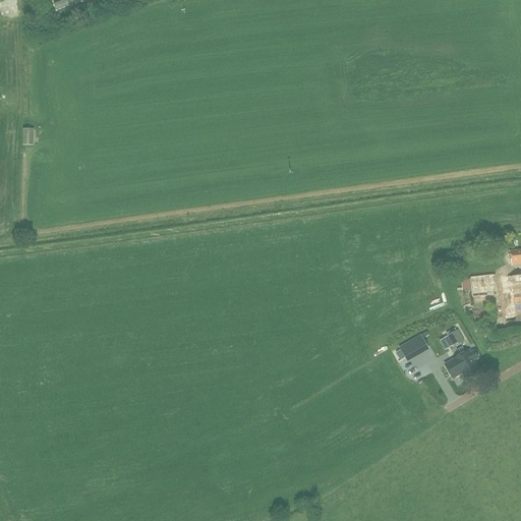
[(98,0),(42,0),(52,22),(100,4),(98,0)]
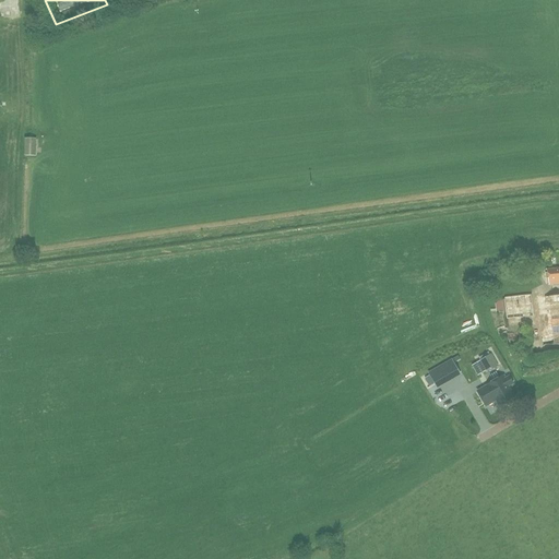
[(25,156),(36,156),(36,139),(25,139),(25,156)]
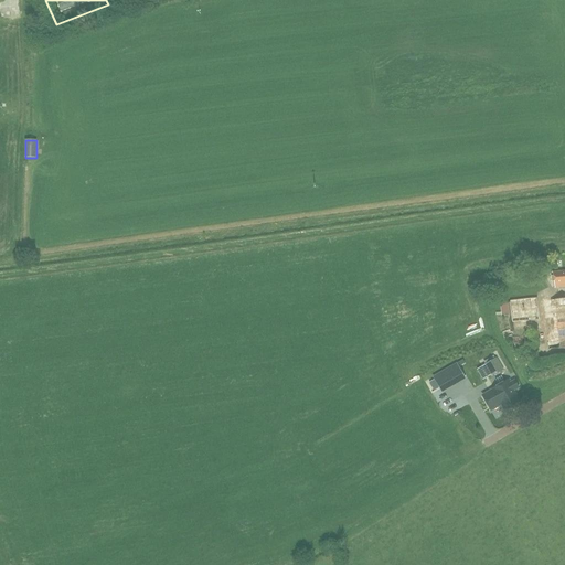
[(564,272),(554,273),(555,288),(564,287),(564,272)]
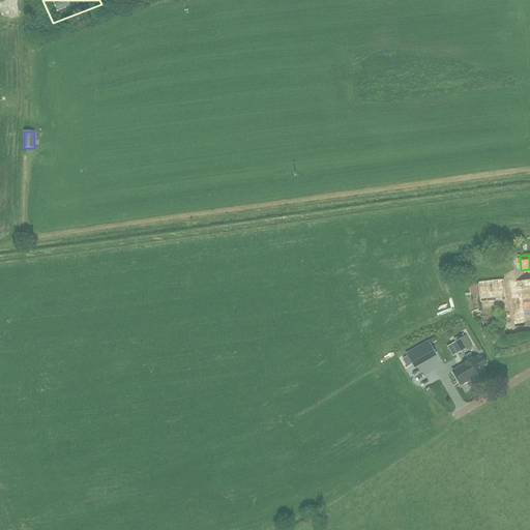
[(480,303),(481,308),(481,312),(496,310),(495,301),(506,300),(503,278),(478,282),(480,303)]
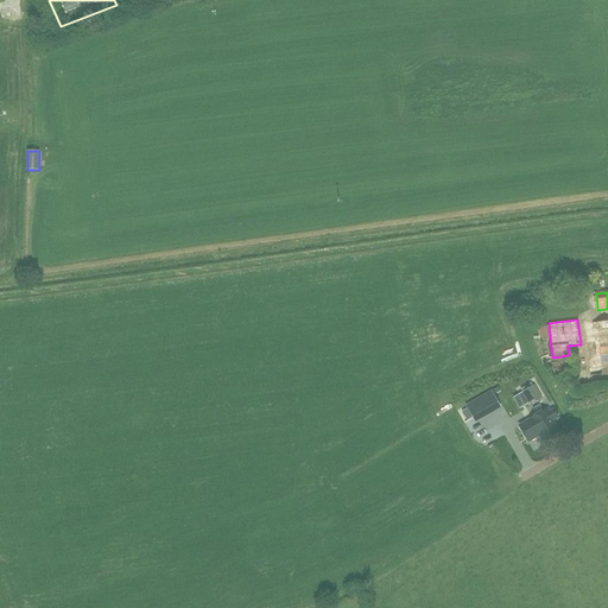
[(590,377),(607,374),(607,321),(586,324),(590,377)]
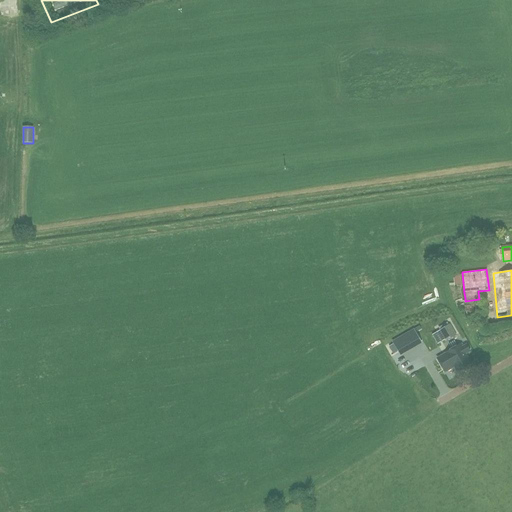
[(445,341),(456,335),(450,325),(439,331),(445,341)]
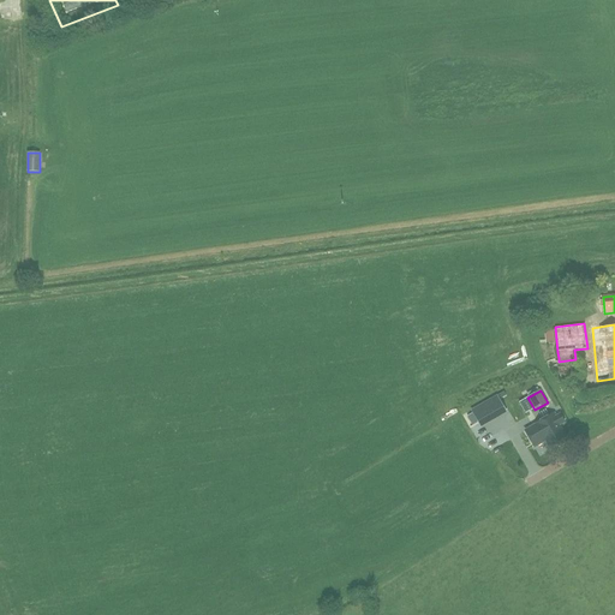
[(537,424),(525,431),(535,447),(547,441),(551,451),(568,441),(560,425),(565,423),(560,416),(556,417),(554,413),(537,424)]
